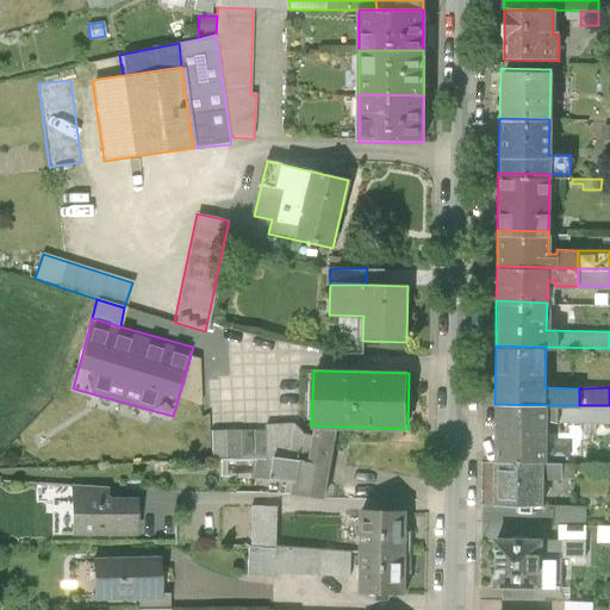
[(559,405),(495,404),(493,461),(545,462),(546,419),(558,419),(559,405)]
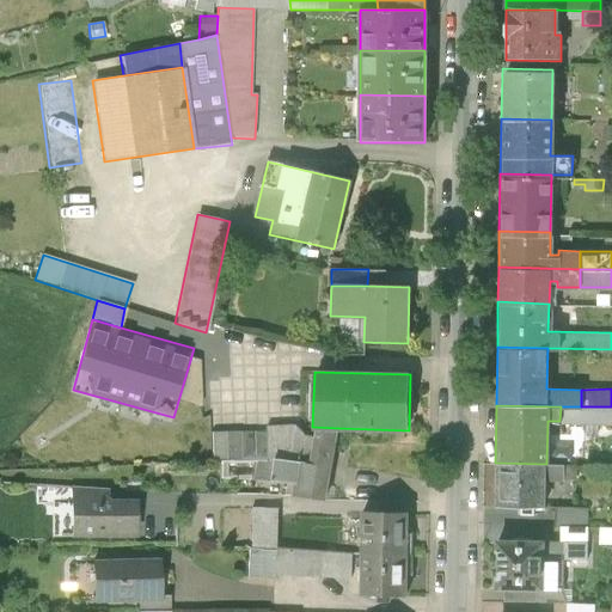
[(561,407),(560,421),(611,422),(611,407),(581,407),(561,407)]
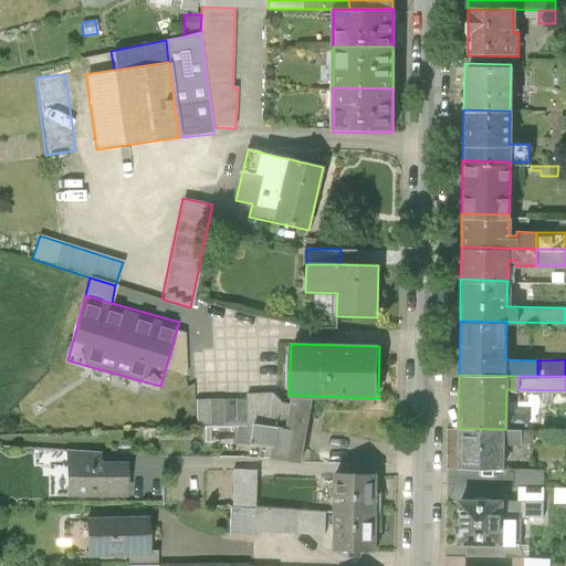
[(286,408),(287,402),(283,402),(273,390),(250,390),(250,397),(196,398),(197,425),(205,423),(266,423),(284,426),(286,408)]
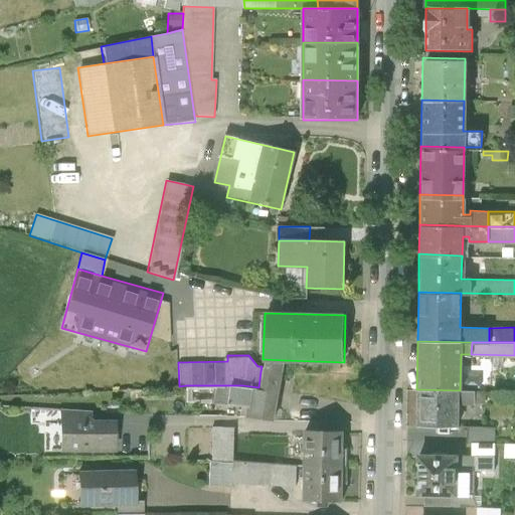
[(283,372),(285,360),(263,359),(262,366),(261,371),(283,372)]
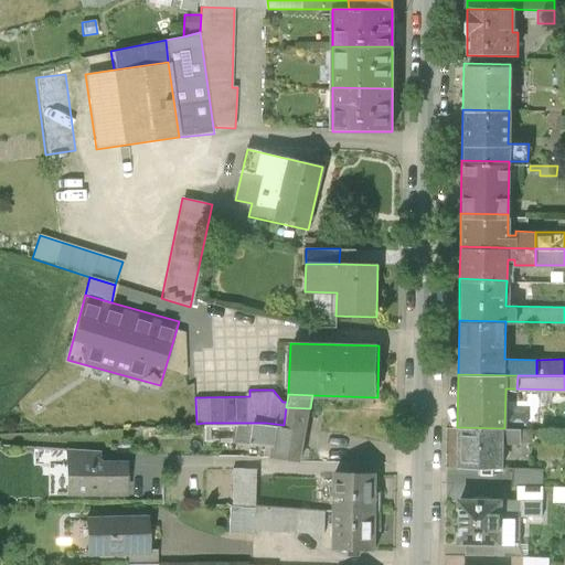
[(310,408),(286,407),(284,425),(266,423),(204,423),(203,443),(273,445),(269,456),(300,460),(310,408)]
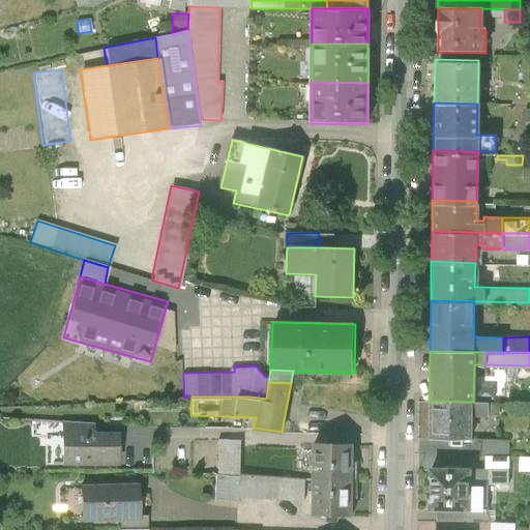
[(473,402),(429,401),(428,438),(450,439),(450,445),(461,445),(462,439),(472,439),(473,416),(488,417),(488,402),(473,402)]
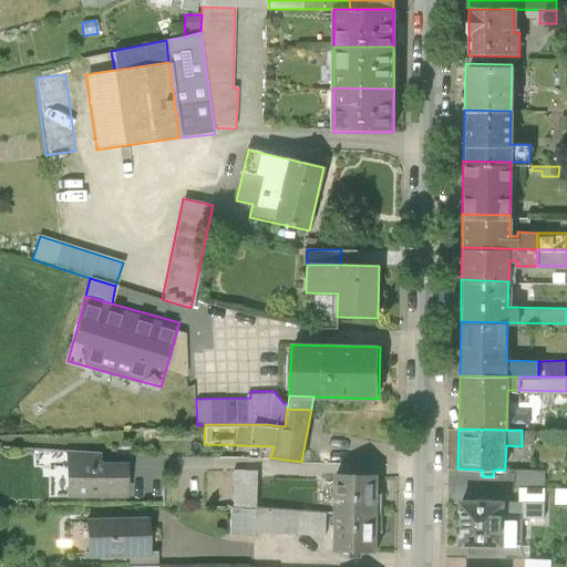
[(99,453),(64,451),(62,498),(124,497),(125,463),(98,461),(99,453)]
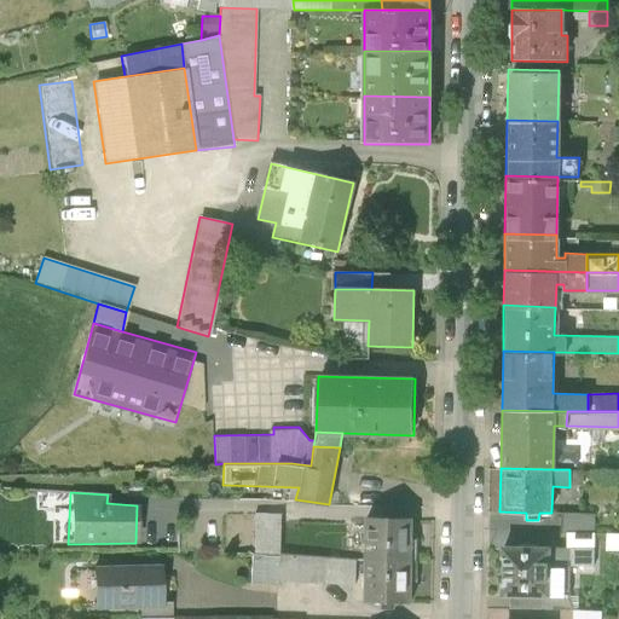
[(282,515),(218,513),(215,551),(279,554),(282,515)]
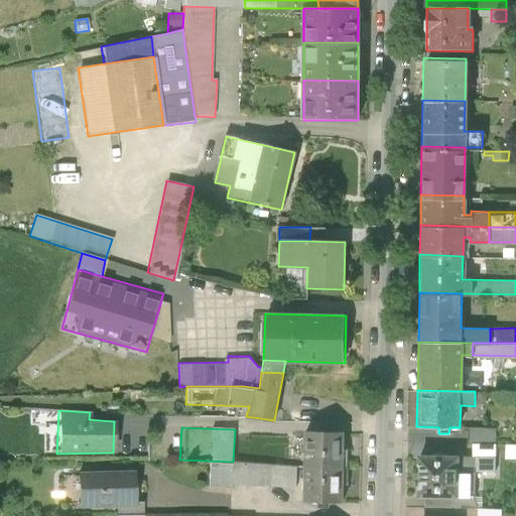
[(496,427),(469,427),(469,444),(472,444),(495,444),(496,427)]
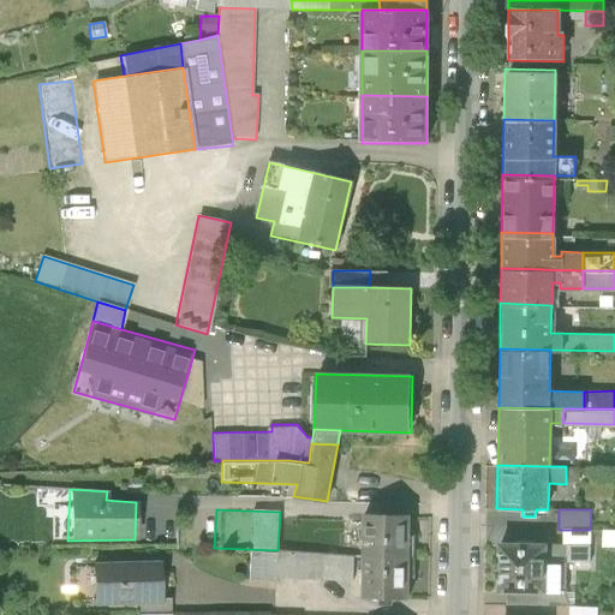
[(408,514),(362,514),(362,555),(413,555),(412,535),(408,535),(408,514)]
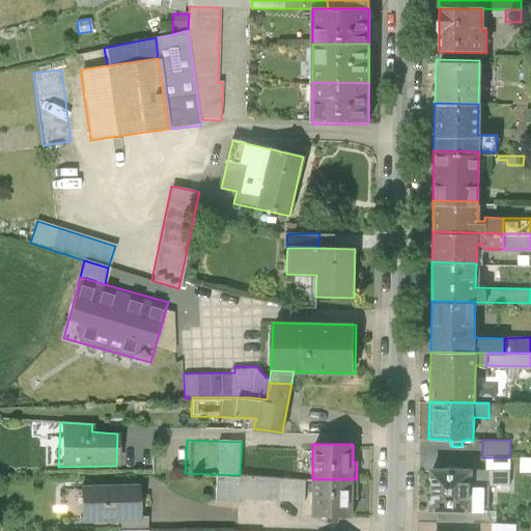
[(509,457),(485,457),(485,468),(509,468),(509,457)]
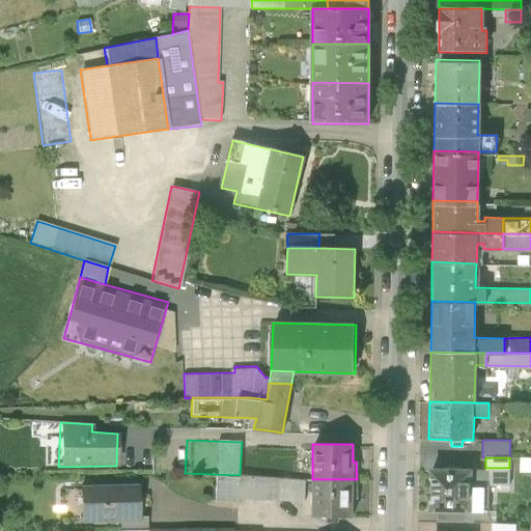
[(485,468),(430,466),(429,509),(439,509),(486,510),(487,484),(509,484),(509,468),(485,468)]
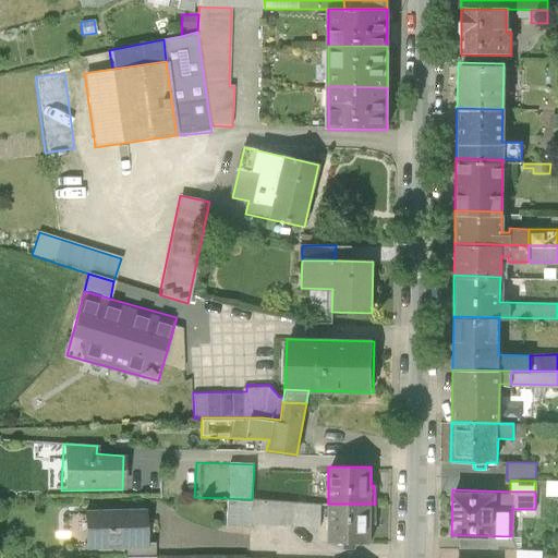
[(322,504),(252,499),(251,523),(320,528),(322,504)]
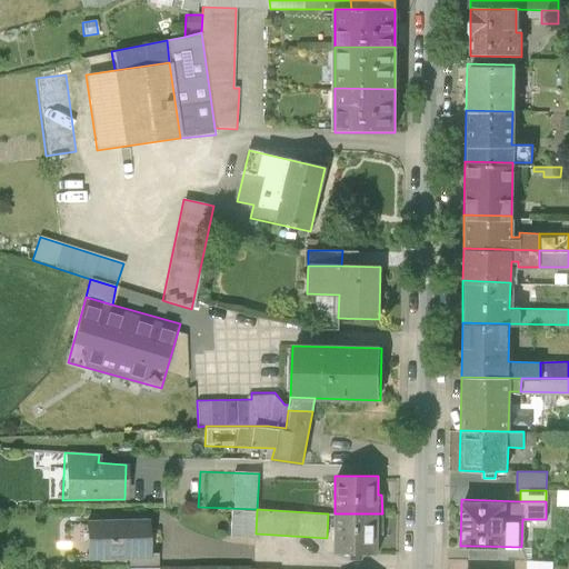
[(382,513),(335,513),(333,553),(377,553),(377,531),(382,531),(382,513)]
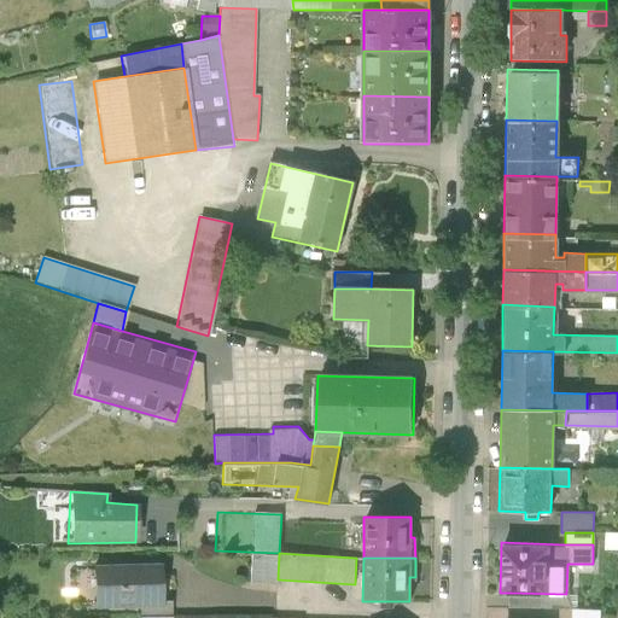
[(159,564),(89,566),(91,606),(139,604),(161,604),(159,564)]
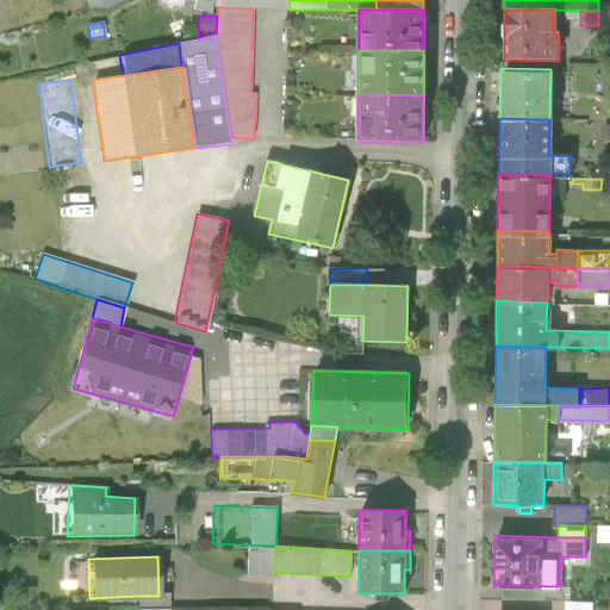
[(559,586),(504,585),(504,599),(565,599),(559,586)]
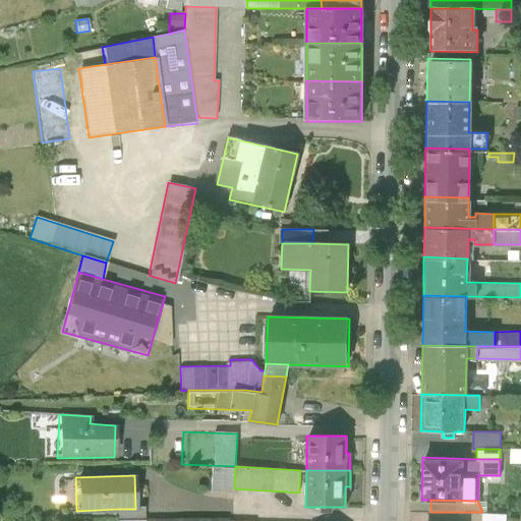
[(135,509),(117,509),(116,520),(142,520),(143,508),(135,509)]
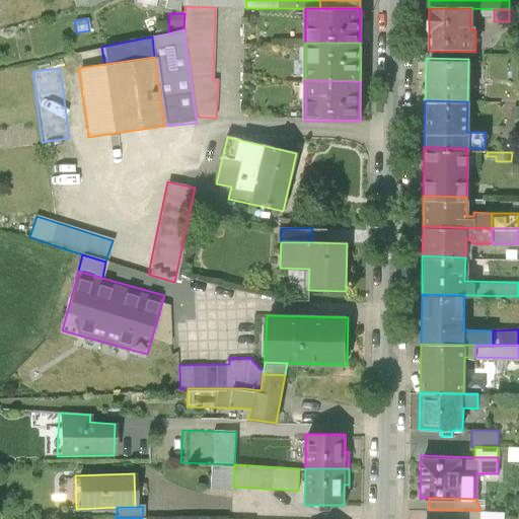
[(504,518),(505,511),(480,510),(479,518),(504,518)]
